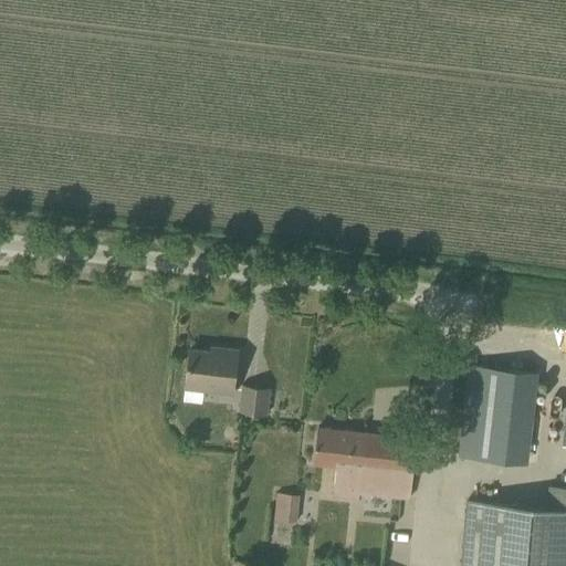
[(217,353),(189,349),(184,387),(232,392),(238,350),(217,348),(217,353)]
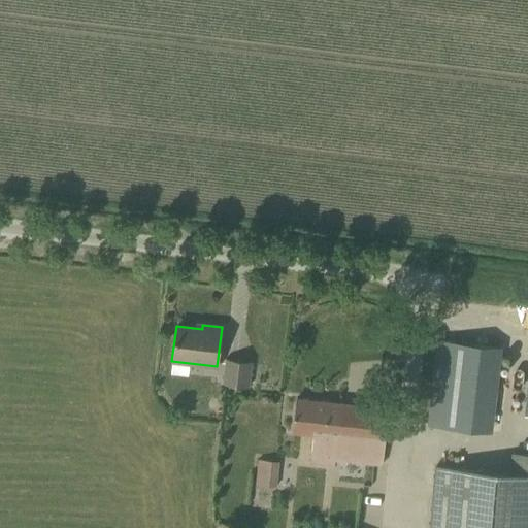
[(487,431),(496,348),(438,341),(428,425),(487,431)]
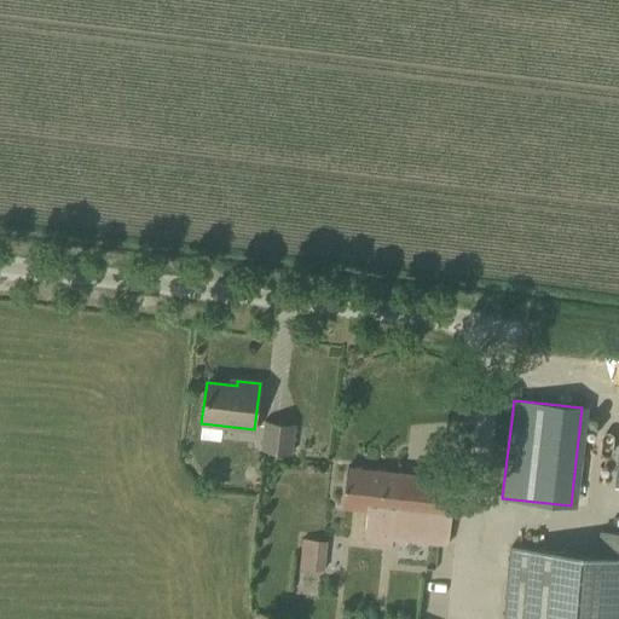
[(294,424),(265,421),(261,450),(290,453),(294,424)]
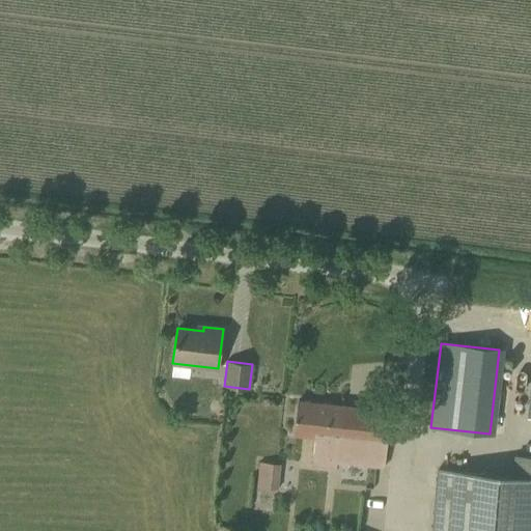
[(336,463),(384,468),(390,411),(298,400),(294,435),(315,438),(311,466),(336,469),(336,463)]
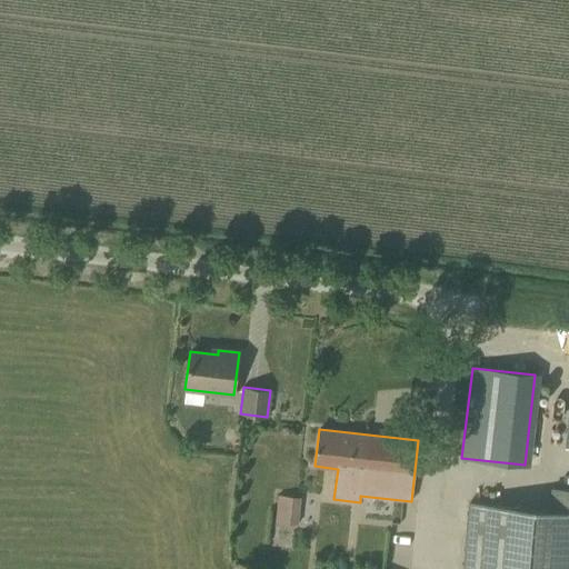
[(568,568),(568,489),(551,488),(550,510),(469,503),(462,568),(568,568)]
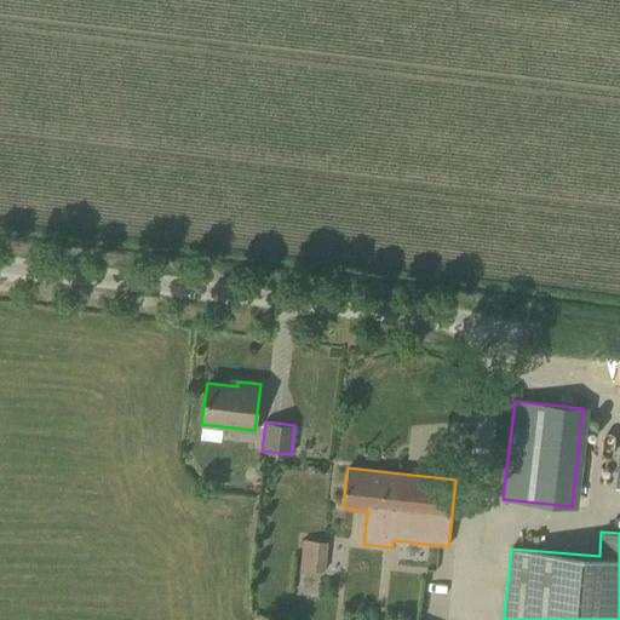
[(316,568),(328,568),(329,539),(304,538),(303,563),(296,563),(294,593),(315,593),(316,568)]
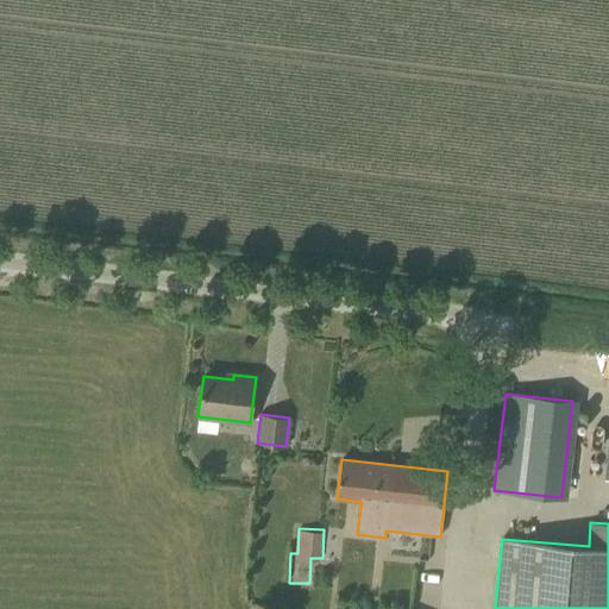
All buildings are outlined.
